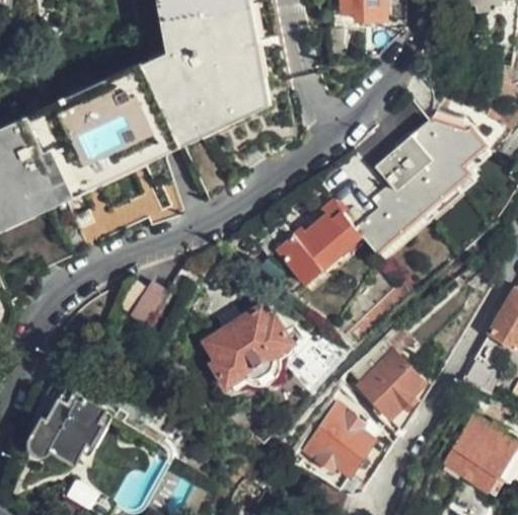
[(234,0),(160,0),(169,41),(173,40),(174,55),(159,62),(157,58),(0,137),(0,220),(259,95),(257,87),(251,86),(234,0)]
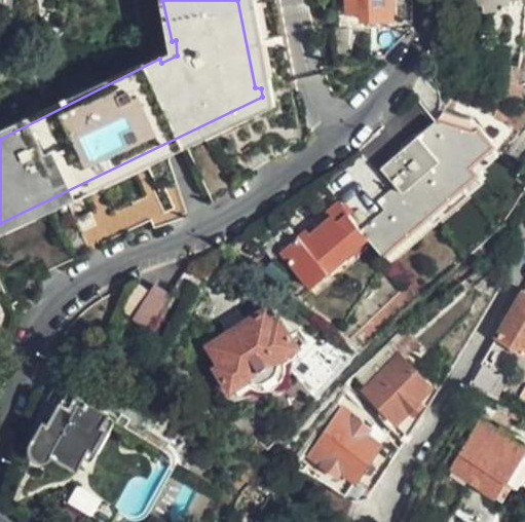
[(390,24),(389,0),(346,0),(348,15),(362,16),(363,25),(390,24)]
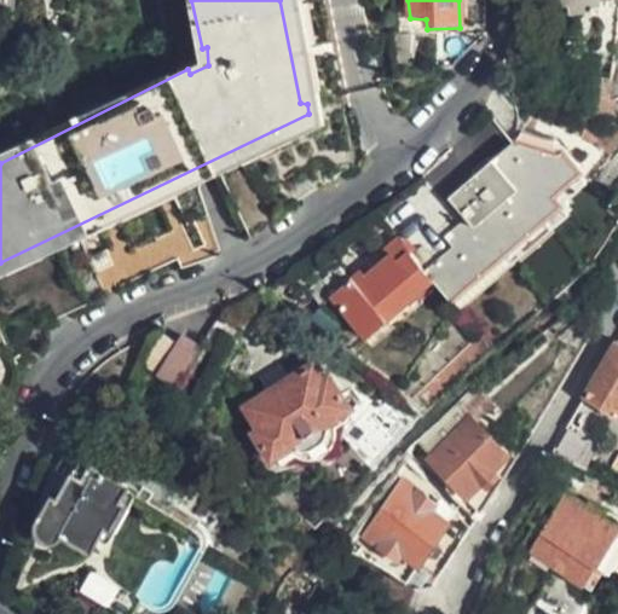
[(552,0),(554,23),(594,19),(593,4),(591,0),(552,0)]
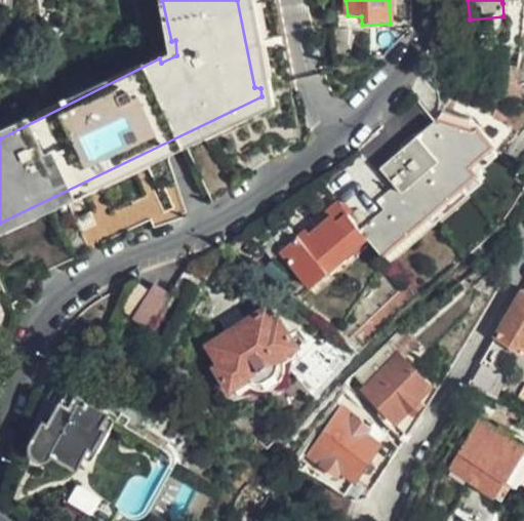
[(387,190),(400,238),(473,167),(466,160),(486,139),(470,122),(466,126),(425,124),(380,167),(384,177),(391,185),(387,190)]
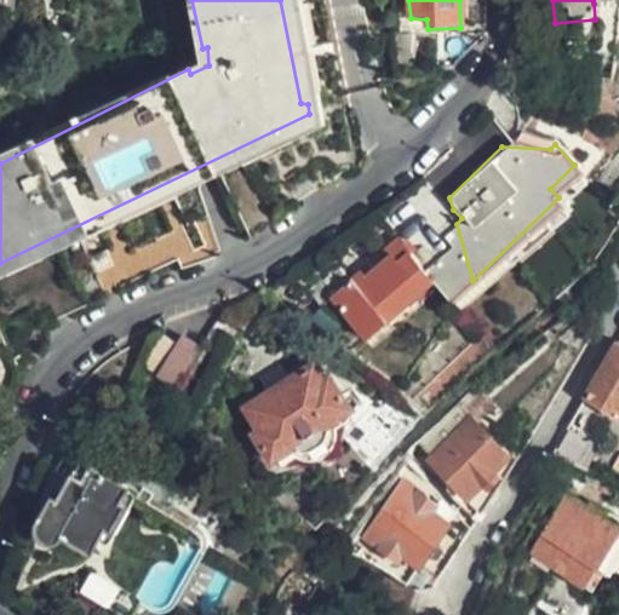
[(454,299),(473,281),(457,224),(445,237),(448,241),(423,266),(430,276),(454,299)]
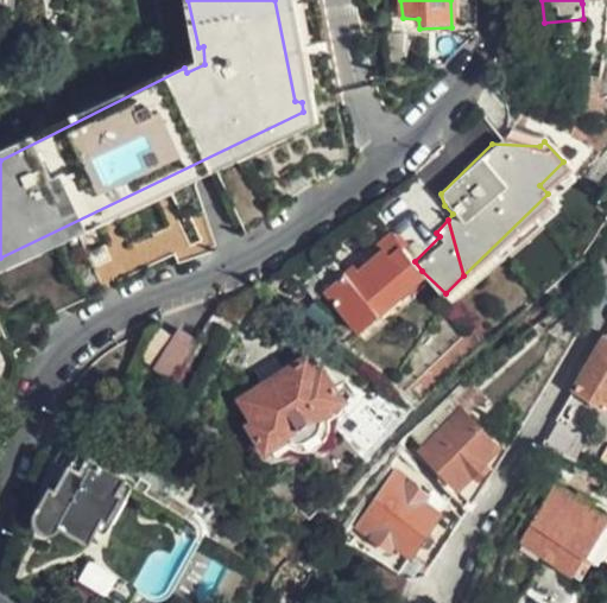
[(422,271),(415,261),(385,232),(373,243),(379,249),(354,272),(346,281),(340,274),(326,261),(297,289),(318,308),(324,303),(358,334),(422,271)]
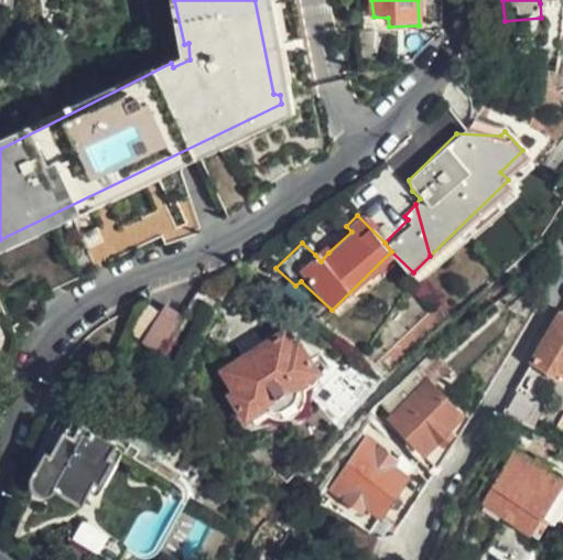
[(323,247),(315,255),(321,261),(328,252),(323,247)]
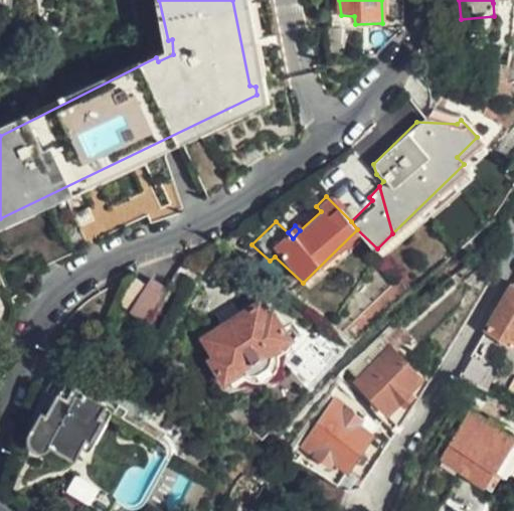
[(8,263),(21,257),(15,240),(0,245),(8,263)]
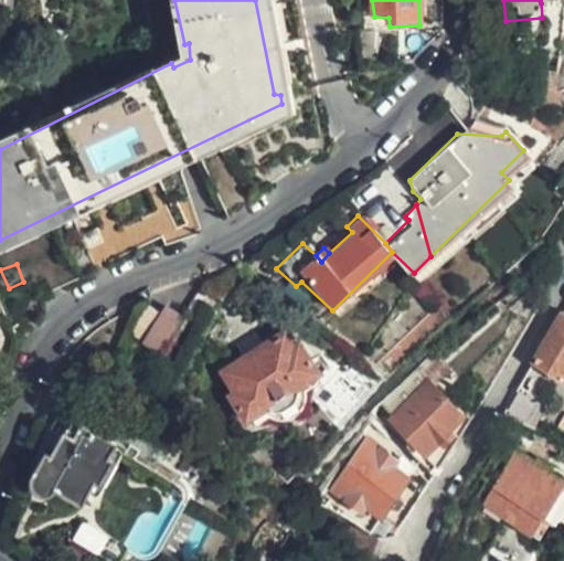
[(167,311),(145,348),(161,357),(182,321),(167,311)]
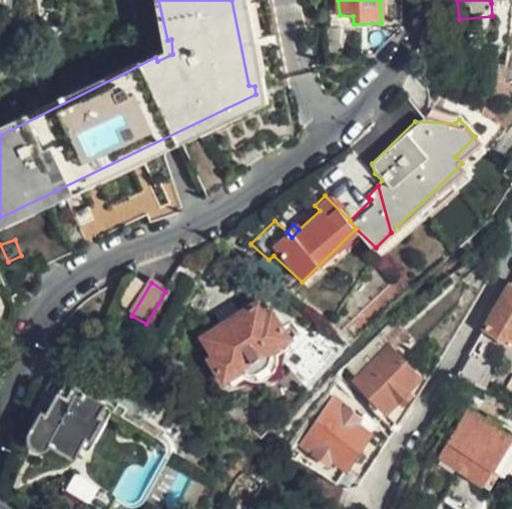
[(511,289),(484,335),(511,350),(511,289)]
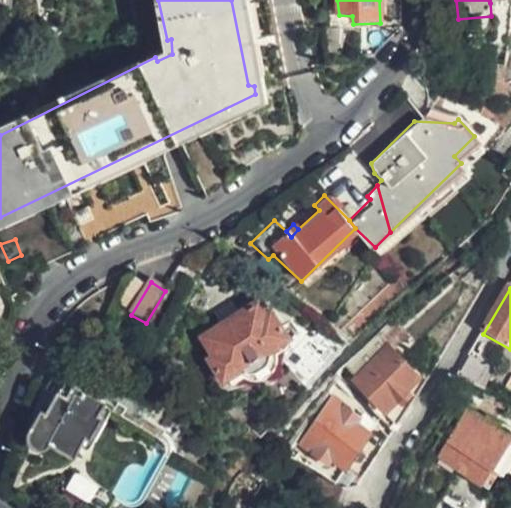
[(266,319),(257,306),(238,318),(239,322),(225,330),(222,328),(202,340),(215,360),(211,364),(224,383),(243,371),(248,375),(254,375),(260,374),(264,371),(268,366),(269,361),(268,355),(287,342),(271,316),(266,319)]
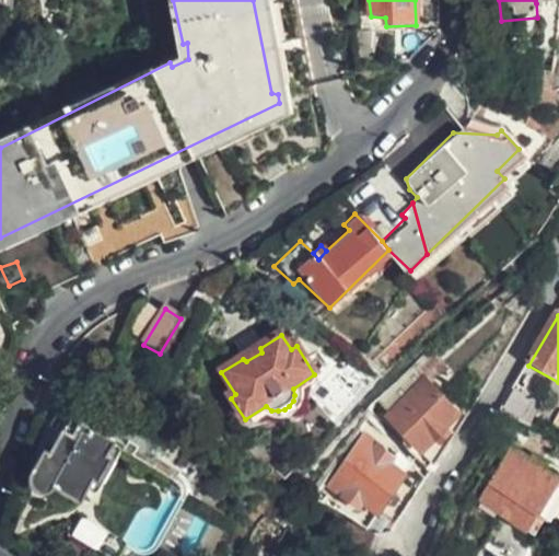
[(420,452),(434,438),(445,426),(454,418),(422,386),(388,419),(420,452)]
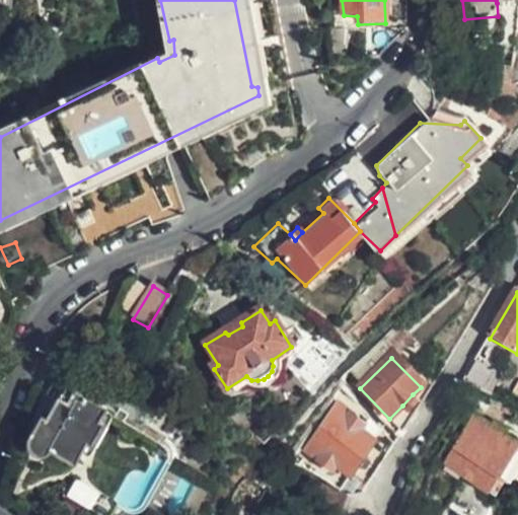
[(108,427),(116,412),(58,382),(50,398),(60,403),(49,426),(42,423),(30,444),(27,453),(27,455),(28,459),(30,461),(32,463),(35,466),(38,467),(41,467),(44,468),(47,468),(49,467),(52,466),(54,465),(56,463),(60,458),(85,471),(96,449),(106,454),(118,432),(108,427)]
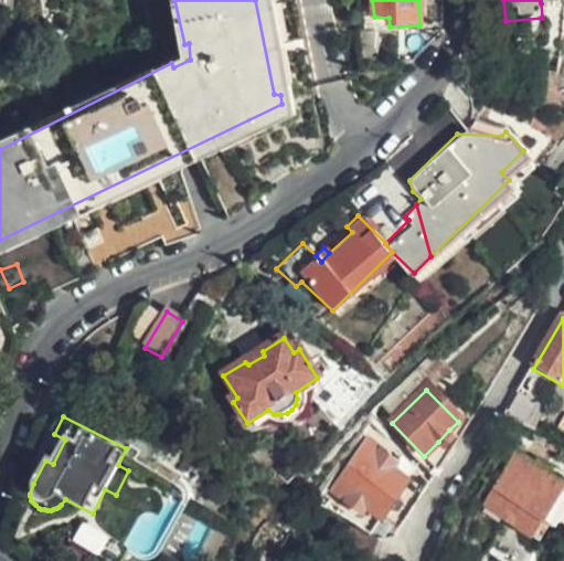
[(449,430),(438,442),(447,452),(459,438),(449,430)]
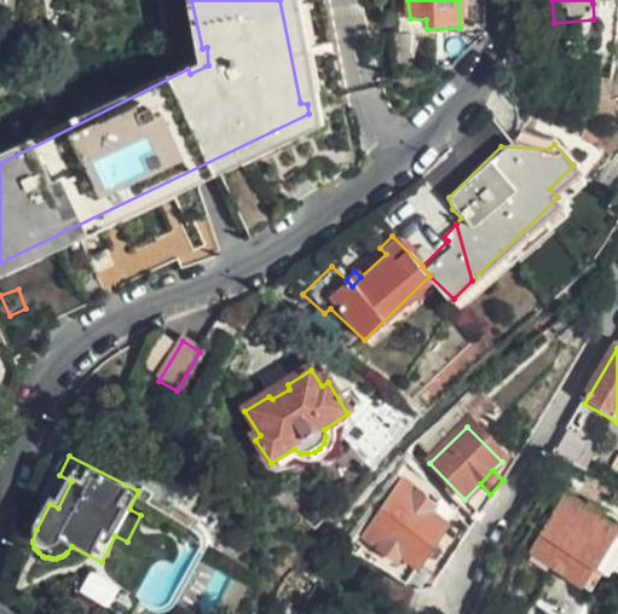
[(417,571),(444,528),(428,516),(432,510),(400,487),(363,544),(396,565),(400,560),(417,571)]
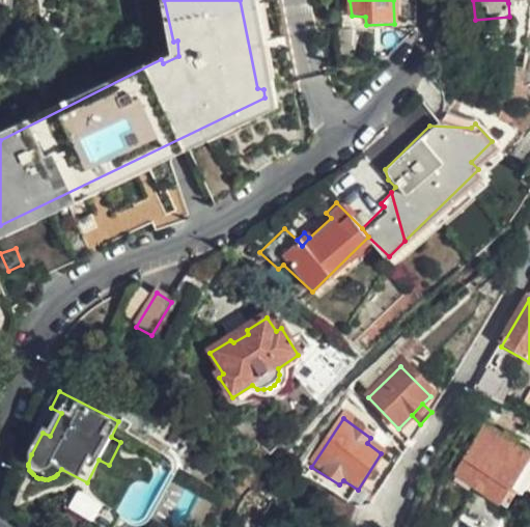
[(128,426),(118,421),(111,437),(120,442),(128,426)]
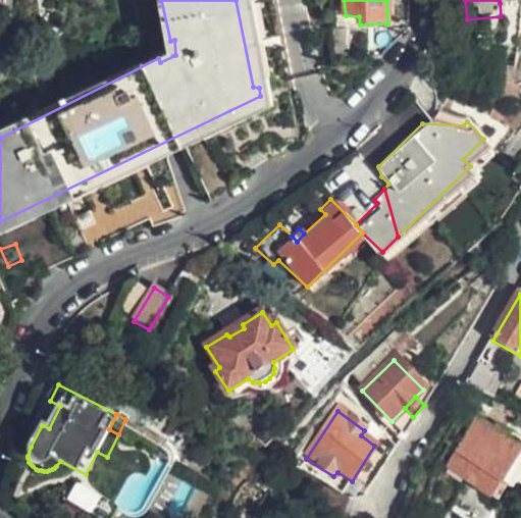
[(492,497),(520,451),(520,446),(475,418),(445,469),(492,497)]
